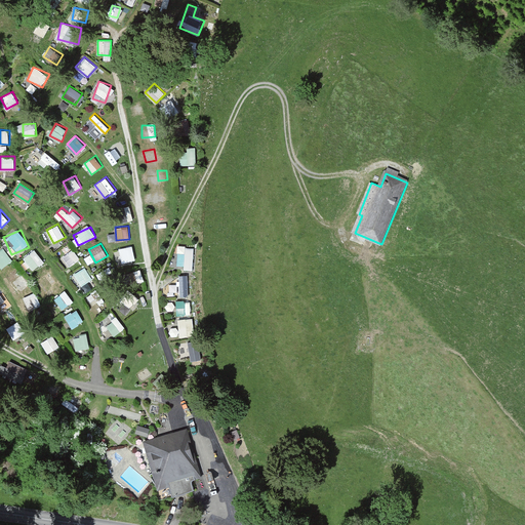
[(121,261),(135,259),(133,245),(119,246),(121,261)]
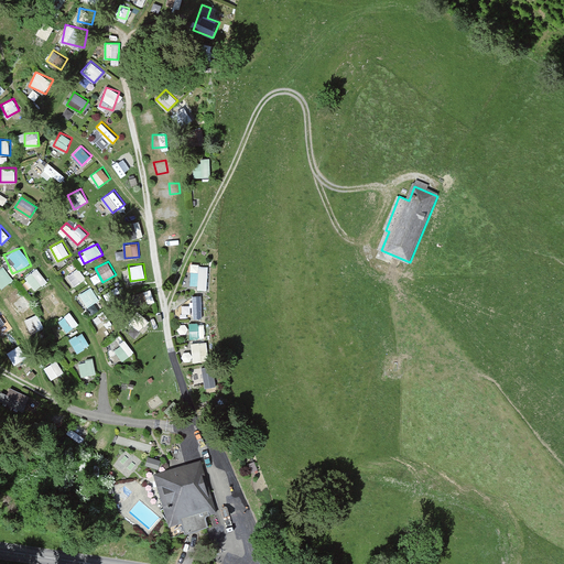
[(190,286),(208,288),(209,264),(191,263),(190,286)]
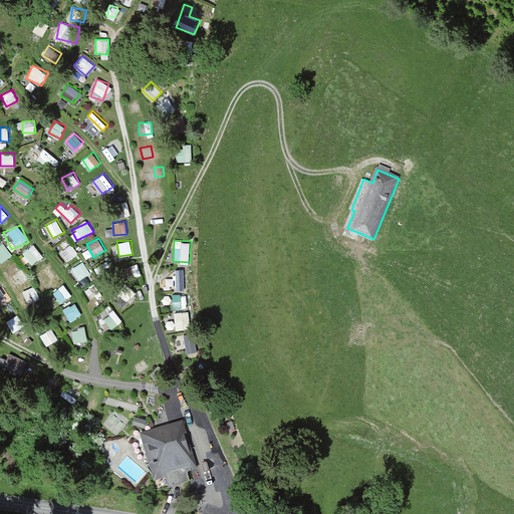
[(2,242),(0,243),(0,259),(3,262),(13,253),(2,242)]
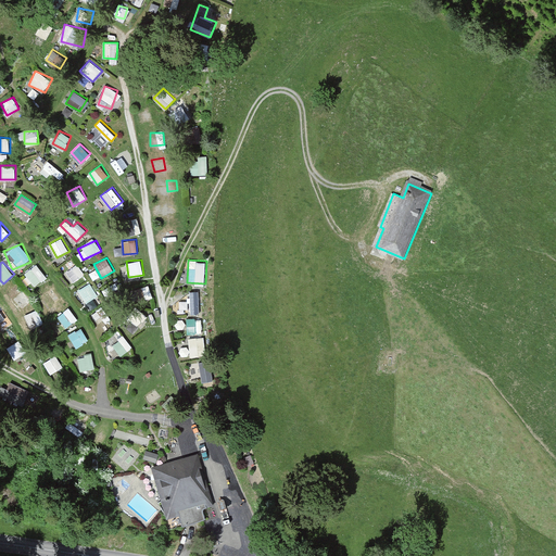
[(24,272),(35,286),(47,277),(37,263),(24,272)]
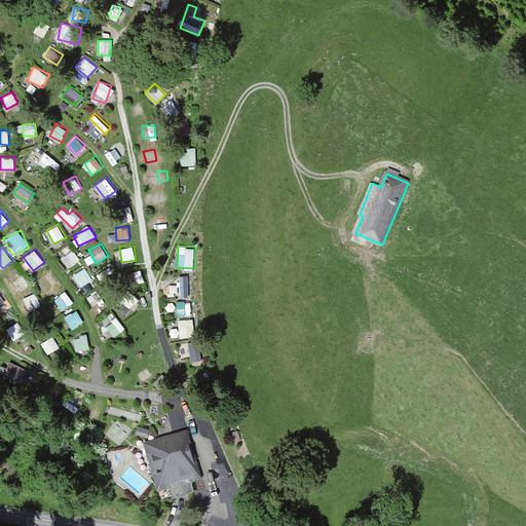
[(73,249),(63,257),(70,266),(80,259),(73,249)]
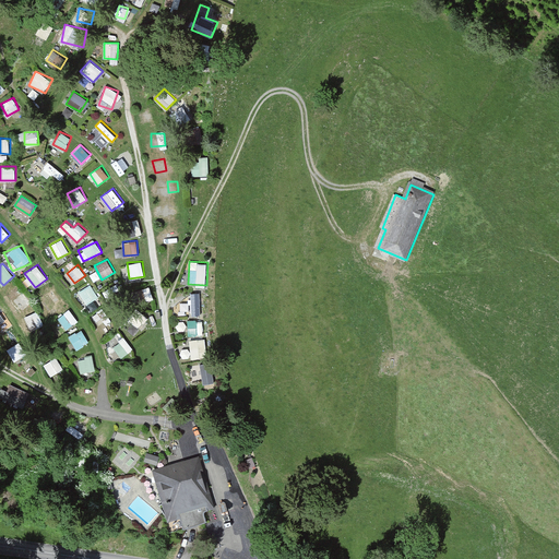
[(79,292),(86,305),(99,296),(91,283),(79,292)]
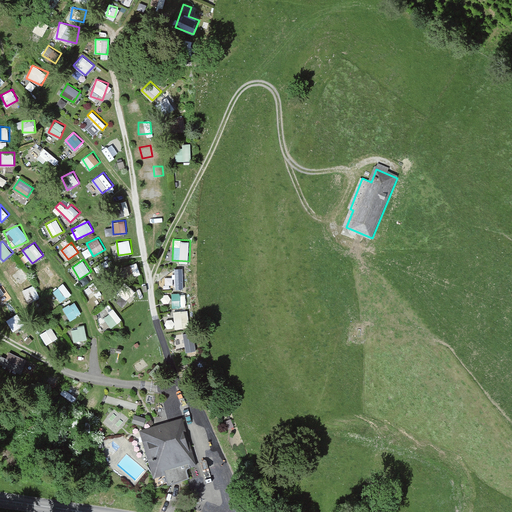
[(127,276),(140,271),(136,262),(124,266),(127,276)]
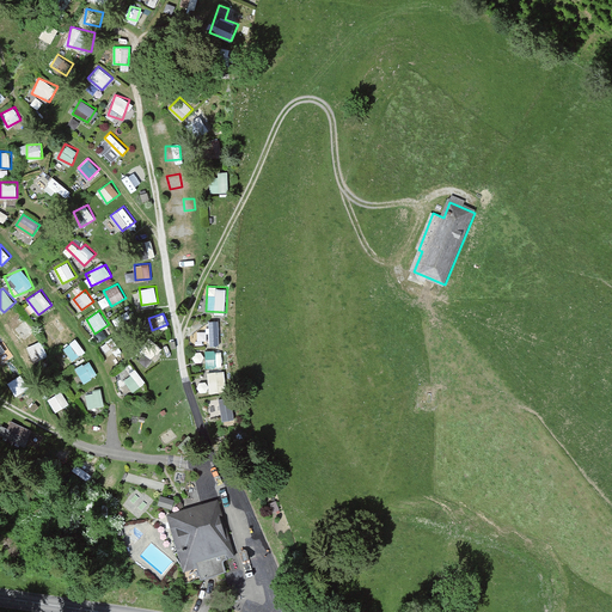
[(25,318),(14,328),(24,340),(36,331),(25,318)]
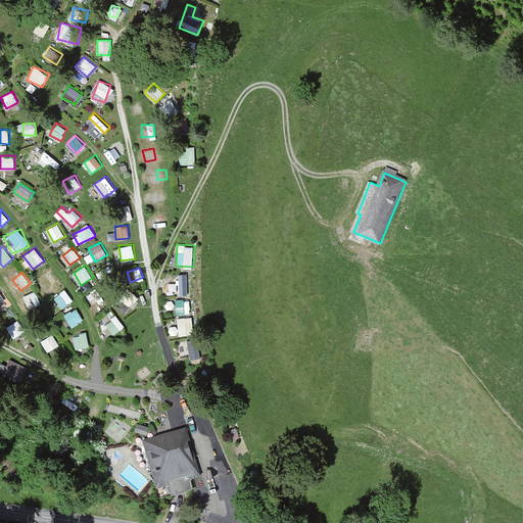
[(178,273),(179,293),(188,293),(187,273),(178,273)]
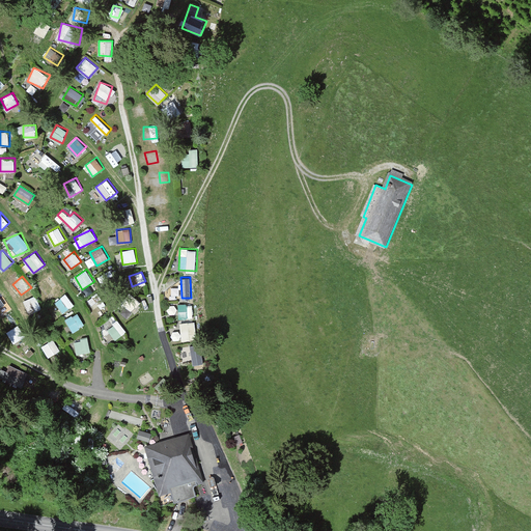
[(0,306),(8,302),(0,286),(0,306)]
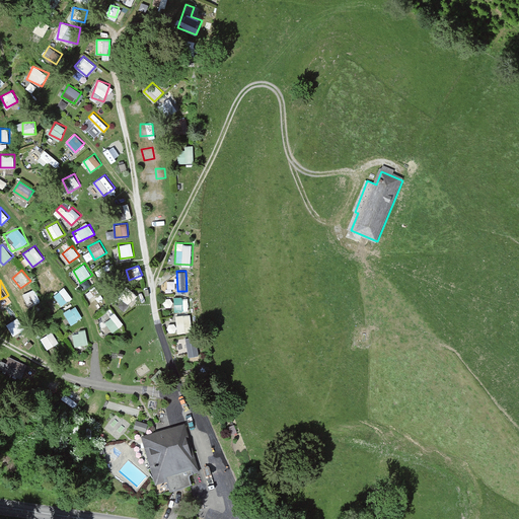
[(176,282),(167,282),(167,290),(176,290),(176,282)]
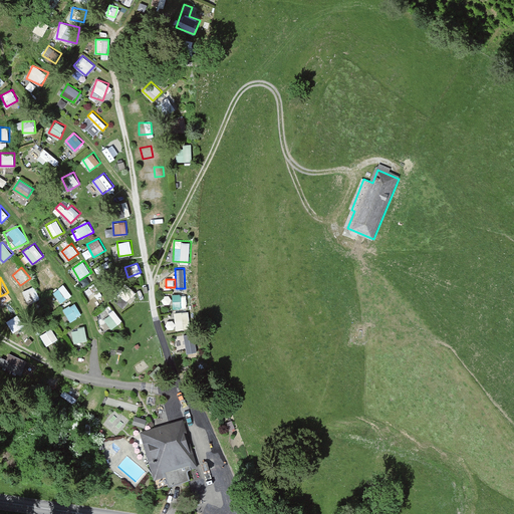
[(22,290),(28,303),(40,298),(34,284),(22,290)]
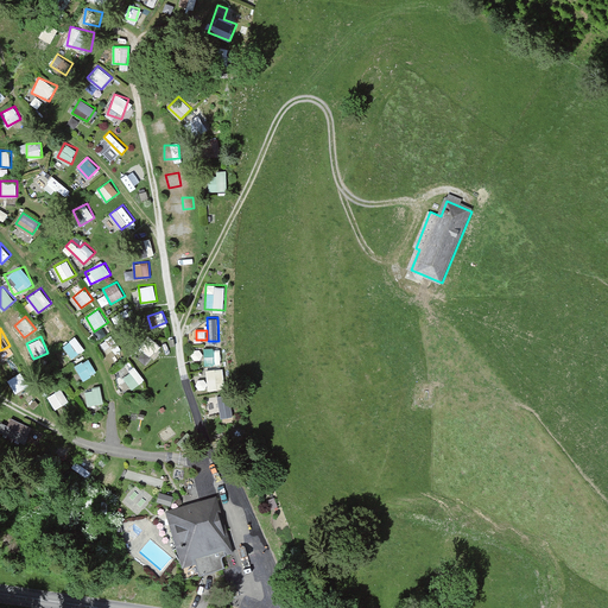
[(63,343),(70,358),(86,350),(78,336),(63,343)]
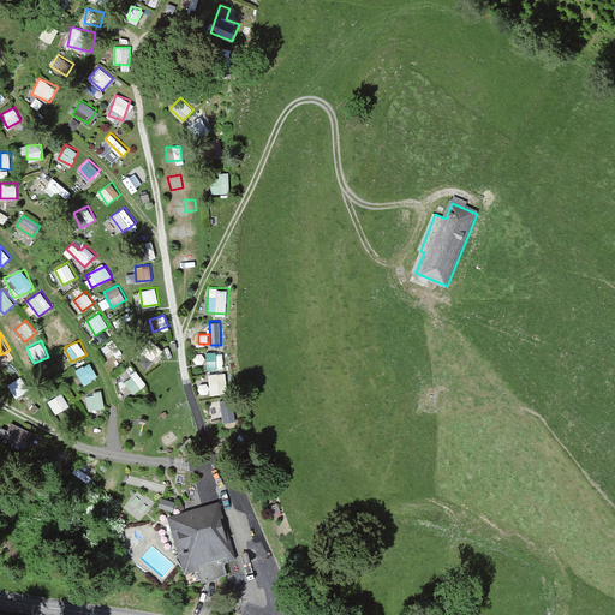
[(149,344),(136,358),(147,368),(160,353),(149,344)]
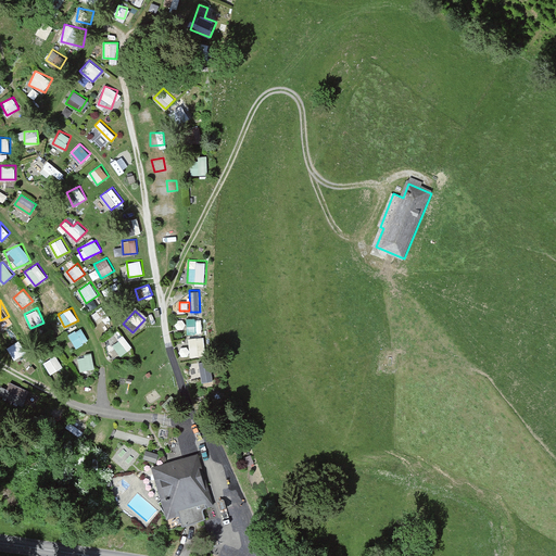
[(188,318),(188,332),(201,332),(201,318),(188,318)]
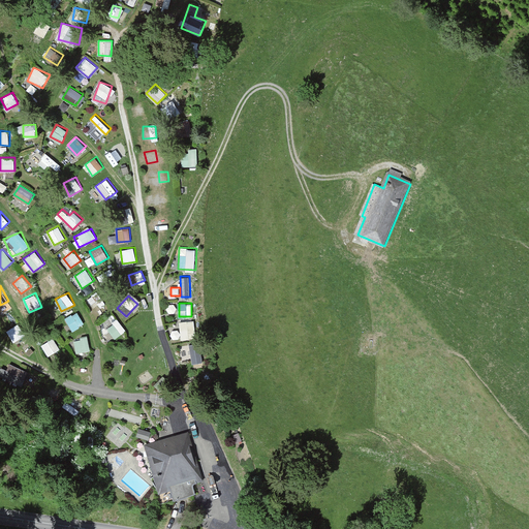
[(70,329),(84,324),(80,311),(66,315),(70,329)]
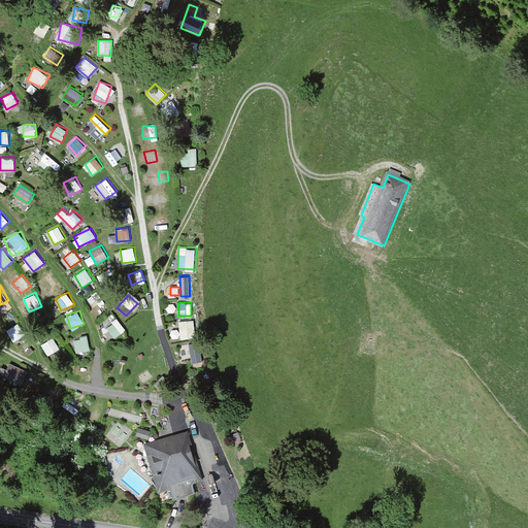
[(107,326),(116,337),(126,328),(118,318),(107,326)]
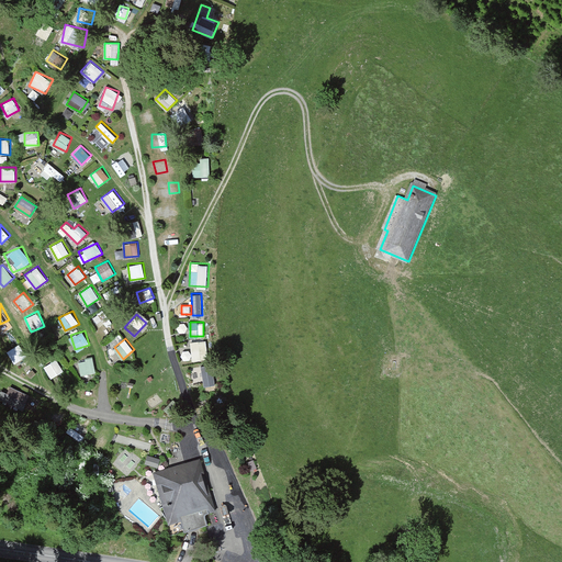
[(205,340),(190,343),(193,360),(209,357),(205,340)]
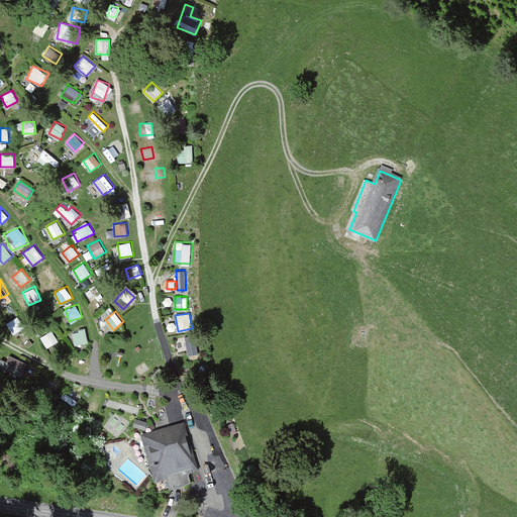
[(8,320),(12,332),(22,328),(19,317),(8,320)]
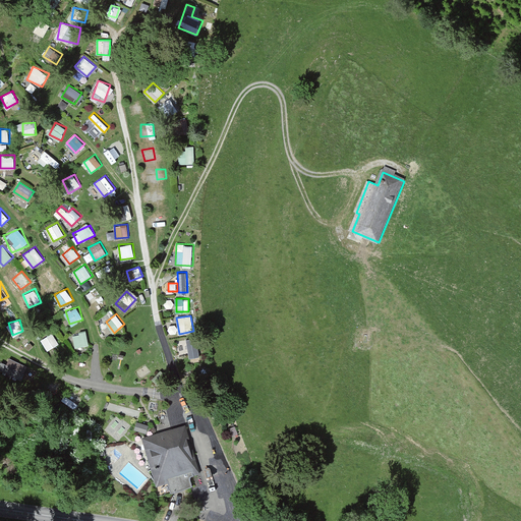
[(87,331),(72,334),(75,347),(90,344),(87,331)]
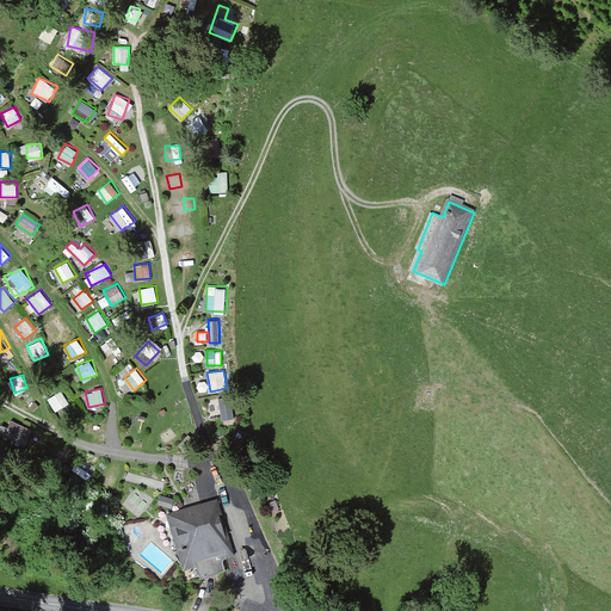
[(48,397),(56,411),(71,402),(61,389),(48,397)]
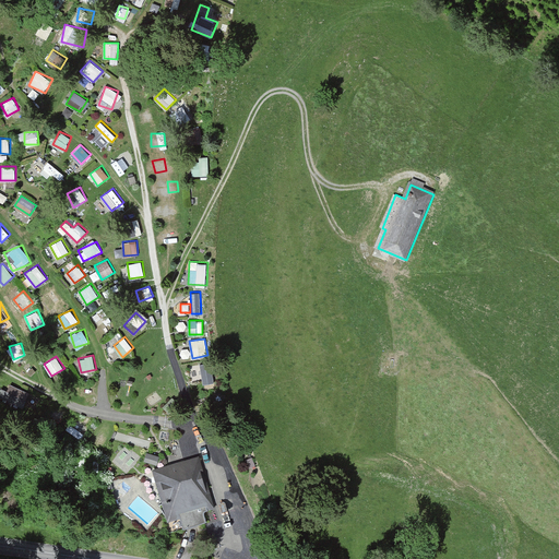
[(215,380),(212,368),(201,371),(204,383),(215,380)]
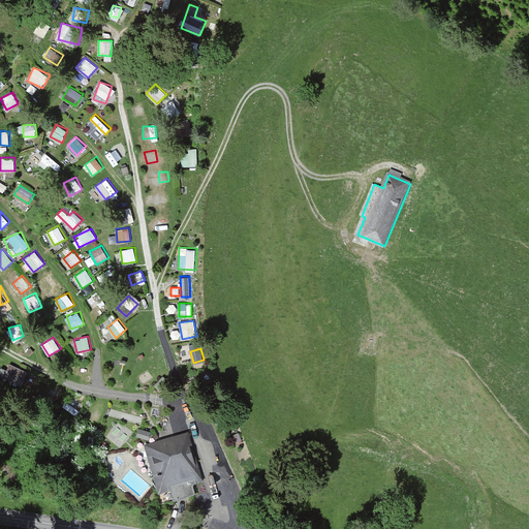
[(1,366),(0,368),(0,374),(23,385),(29,371),(10,362),(7,369),(1,366)]
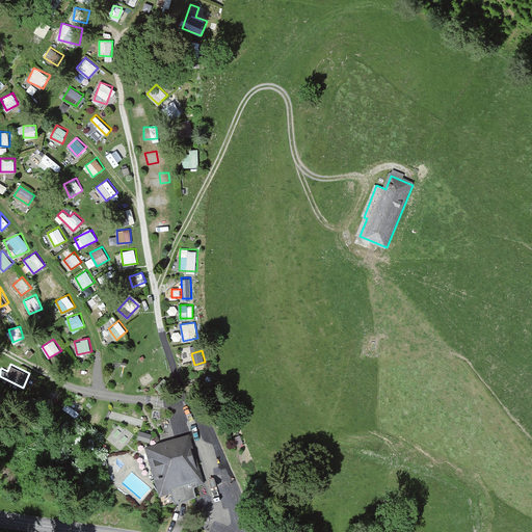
[(139,432),(137,436),(144,441),(147,436),(139,432)]
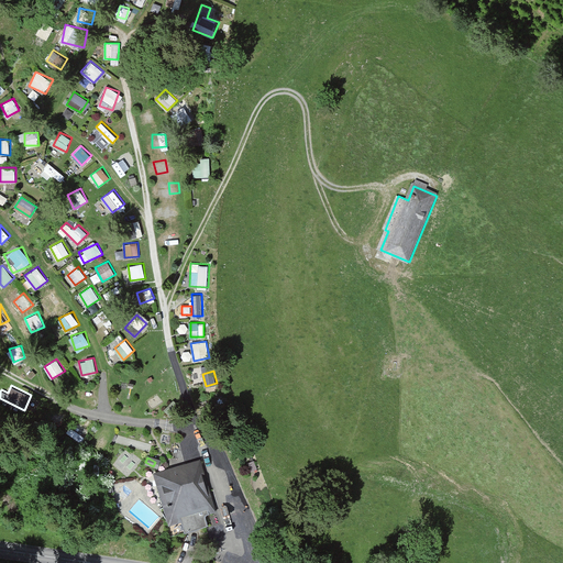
[(209,514),(207,508),(211,507),(198,461),(159,473),(173,518),(180,516),(185,531),(208,525),(205,516),(206,514),(209,514)]
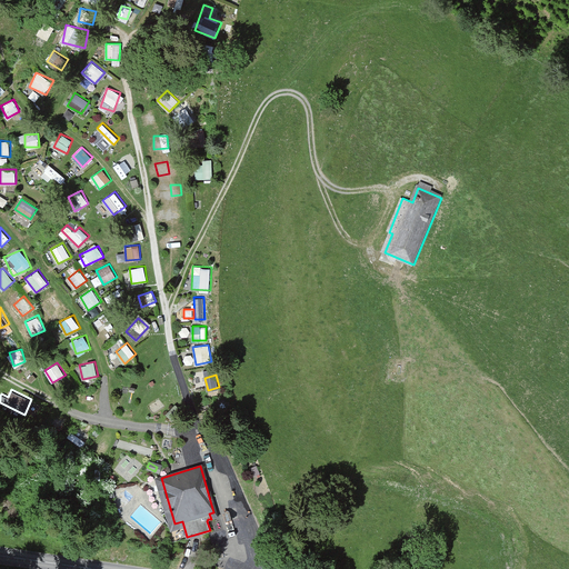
All buildings are outlined.
